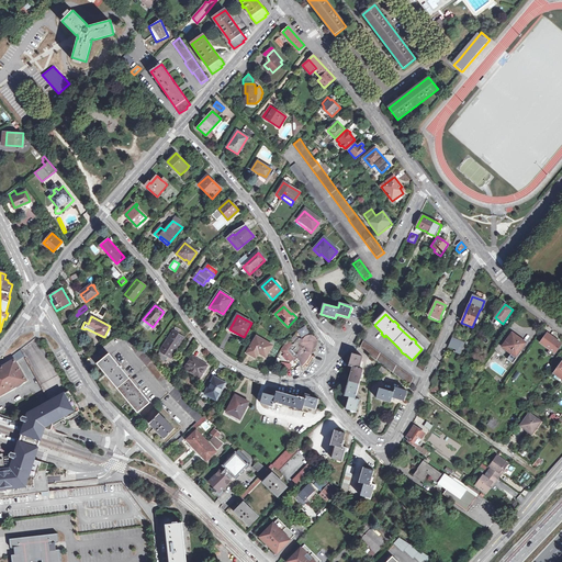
[(149,329),(152,326),(143,319),(141,323),(141,324),(147,329),(149,329)]
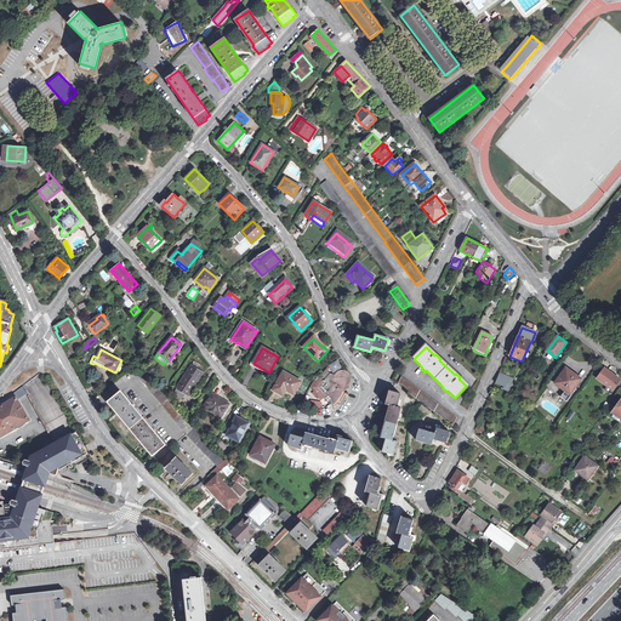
[(192,366),(177,389),(188,397),(198,382),(195,381),(201,372),(192,366)]
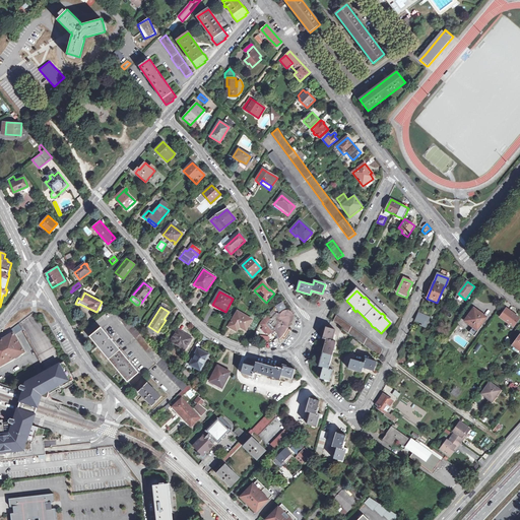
[(157,352),(139,331),(137,329),(122,309),(119,311),(120,312),(116,316),(156,364),(182,391),(178,394),(181,397),(191,388),(188,385),(179,375),(163,359),(157,352)]
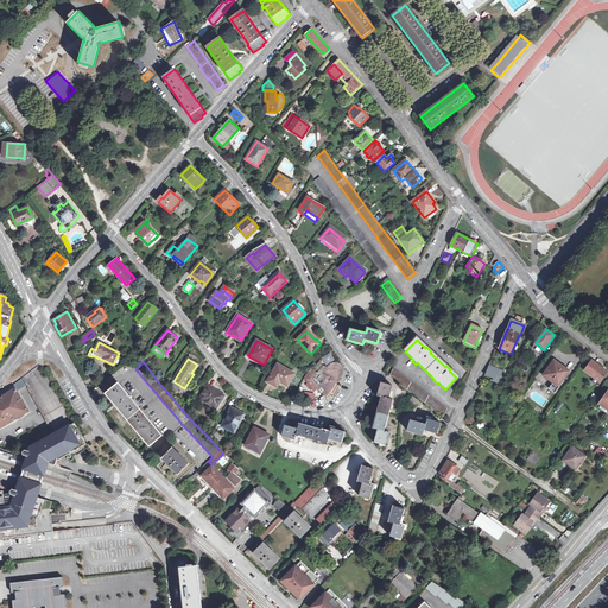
[(556,388),(568,372),(555,361),(544,375),(555,384),(552,386),(556,388)]
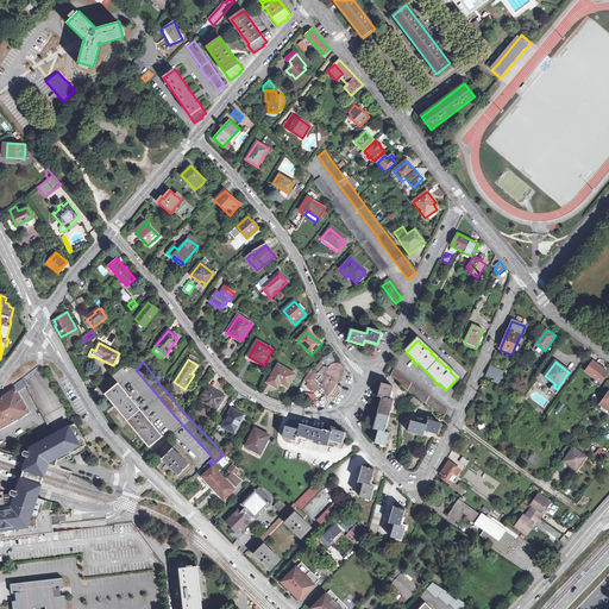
[(601,383),(608,374),(592,362),(585,371),(601,383)]
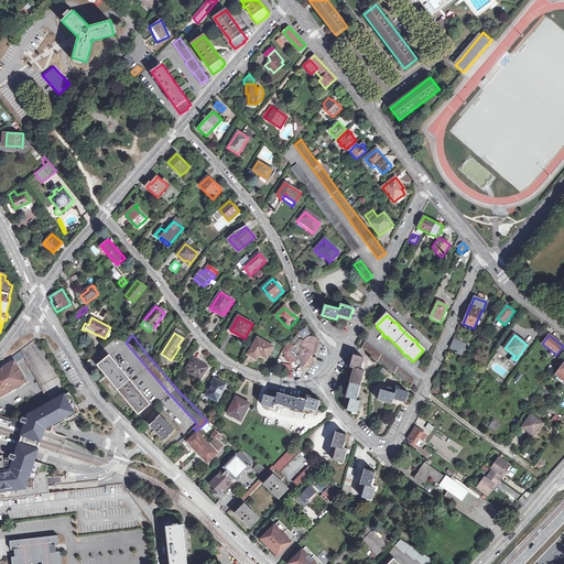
[(300,362),(302,366),(303,367),(304,366),(305,364),(307,362),(308,360),(310,358),(311,357),(312,355),(312,354),(316,353),(316,351),(315,350),(315,349),(316,348),(317,347),(318,346),(318,345),(318,344),(318,343),(316,338),(315,337),(314,336),(312,336),(311,336),(308,336),(307,336),(306,337),(305,338),(304,339),(303,339),(303,342),(301,339),(289,351),(296,359),(294,360),(297,365),(300,362)]
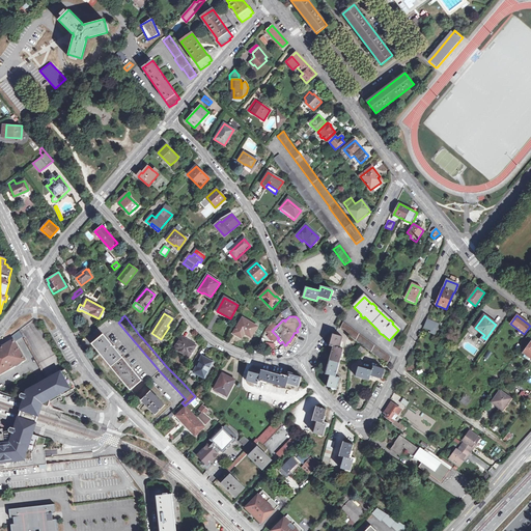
[(257,327),(243,318),(233,333),(242,338),(245,333),(252,336),(257,327)]
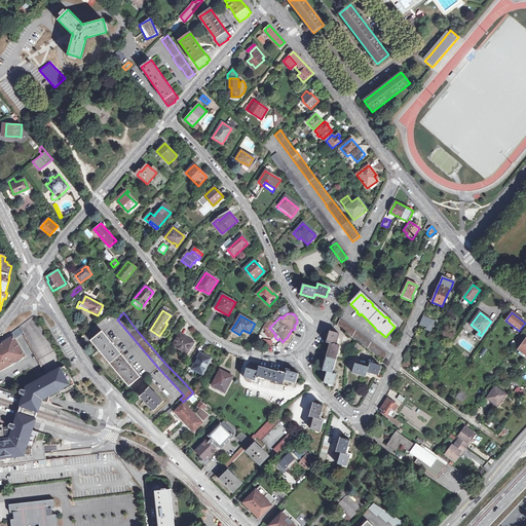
[(435,321),(423,316),(420,324),(428,327),(427,329),(430,331),(435,321)]
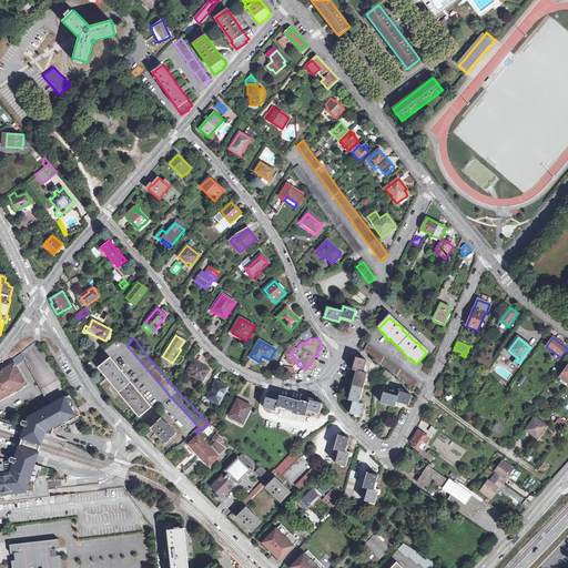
[(48,406),(66,396),(68,395),(41,345),(39,346),(37,343),(12,361),(14,363),(0,371),(0,401),(27,384),(16,365),(23,361),(48,406)]
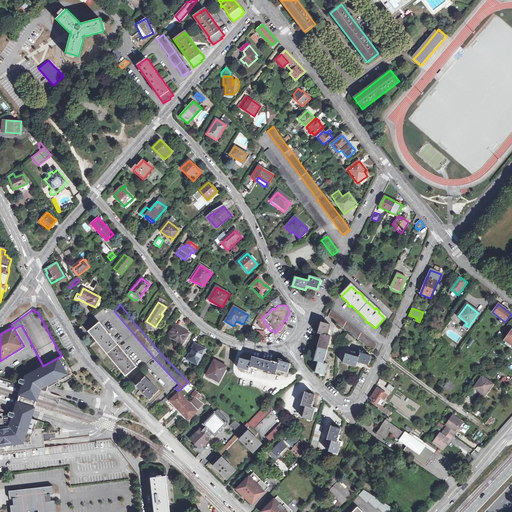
[(374,352),(378,346),(331,311),(327,317),(374,352)]
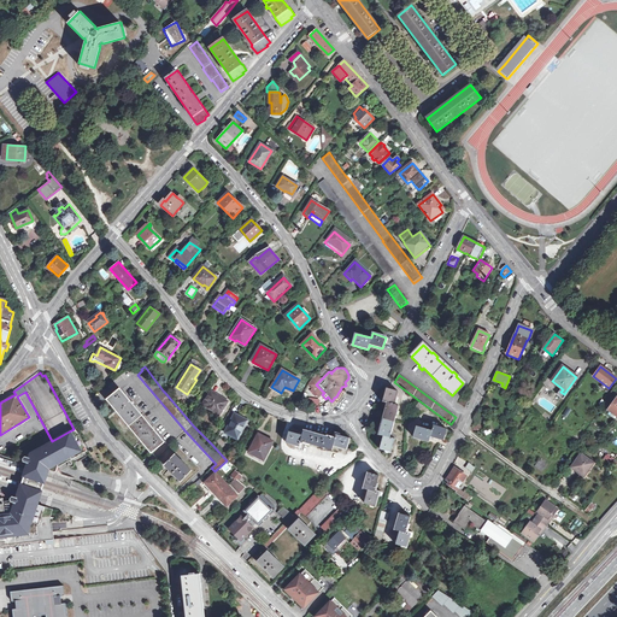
[(397,405),(394,404),(397,397),(398,392),(386,388),(383,403),(388,404),(380,434),(382,435),(383,436),(381,444),(380,450),(391,453),(395,439),(391,436),(399,405),(397,405)]
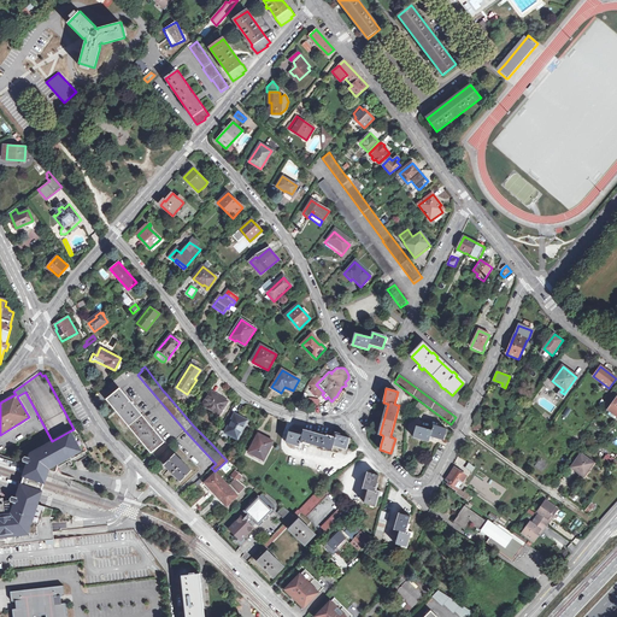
[(119,389),(107,400),(151,453),(164,442),(119,389)]
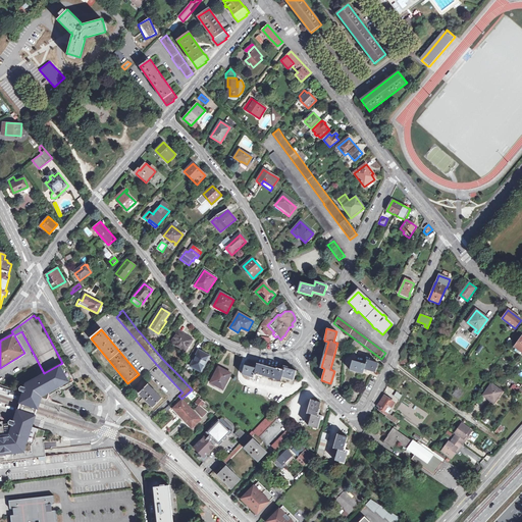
[(179,331),(172,342),(186,351),(193,341),(179,331)]
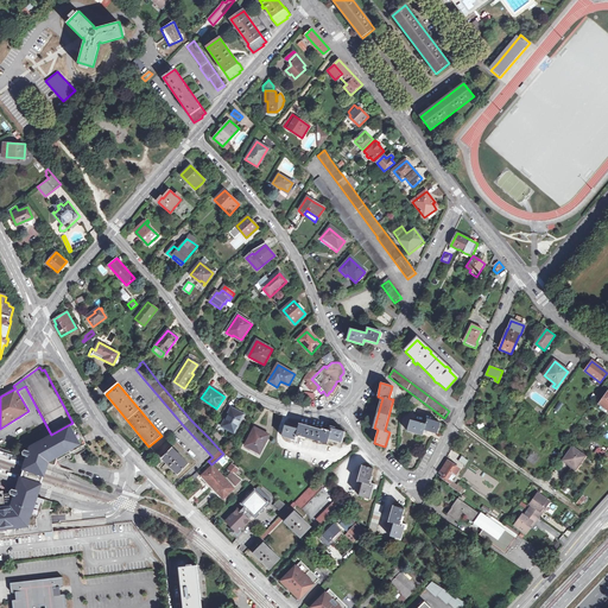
[(607,417),(607,416),(607,391),(595,409),(607,417)]
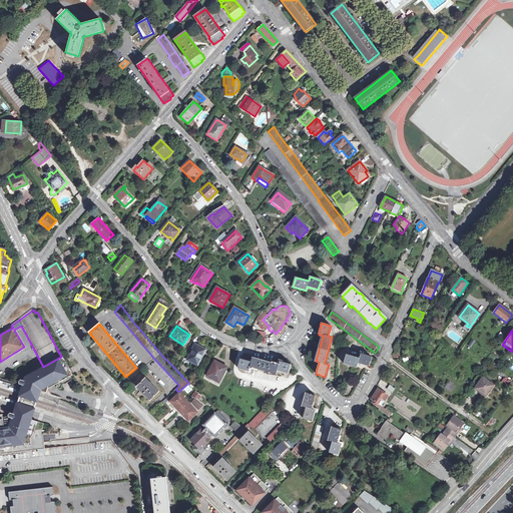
[(195,345),(187,360),(195,364),(198,360),(200,361),(205,352),(198,348),(199,347),(195,345)]
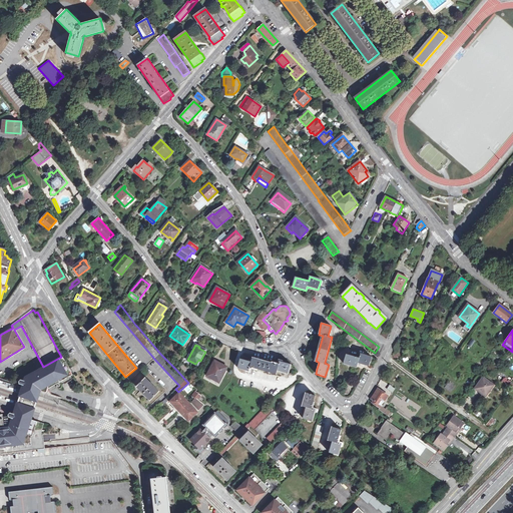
[(369,367),(372,357),(360,354),(359,358),(346,354),(344,364),(357,368),(357,366),(358,363),(364,365),(369,367)]
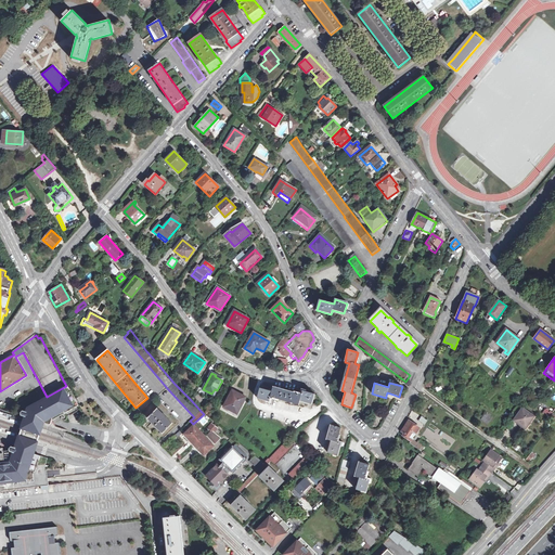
[(64,387),(47,397),(29,407),(27,412),(23,411),(21,412),(21,415),(25,416),(43,423),(44,417),(51,420),(60,415),(60,418),(62,421),(63,421),(65,421),(66,420),(67,418),(67,416),(66,415),(65,414),(64,413),(60,412),(74,403),(64,387)]
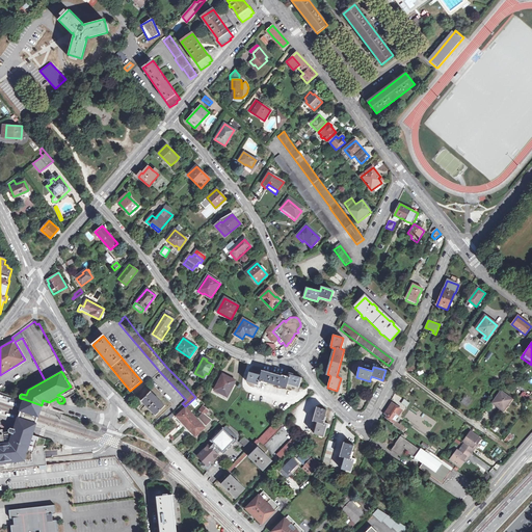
[(287,384),(299,388),(301,377),(290,374),(289,378),(262,371),(261,375),(249,372),(246,381),(258,384),(260,380),(286,389),(287,384)]
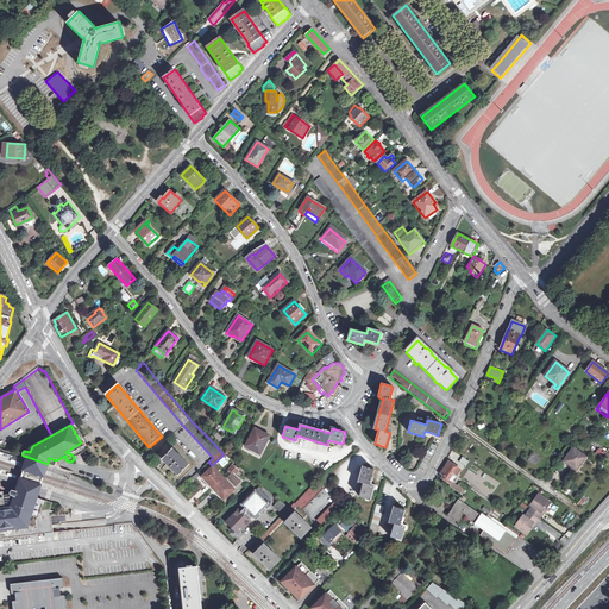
[(264,433),(264,435),(255,431),(246,447),(261,456),(271,437),(264,433)]
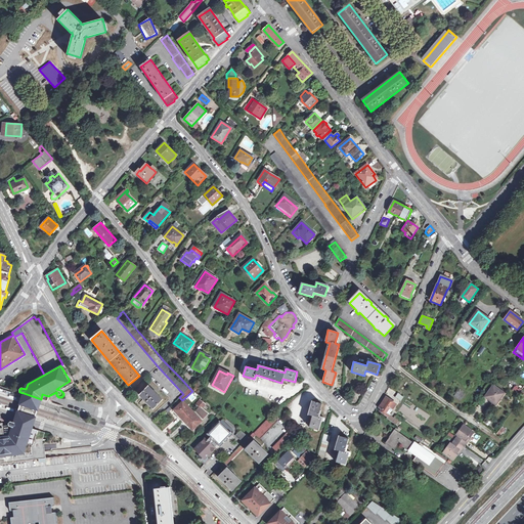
[(71,385),(70,381),(56,389),(60,390),(71,385)]
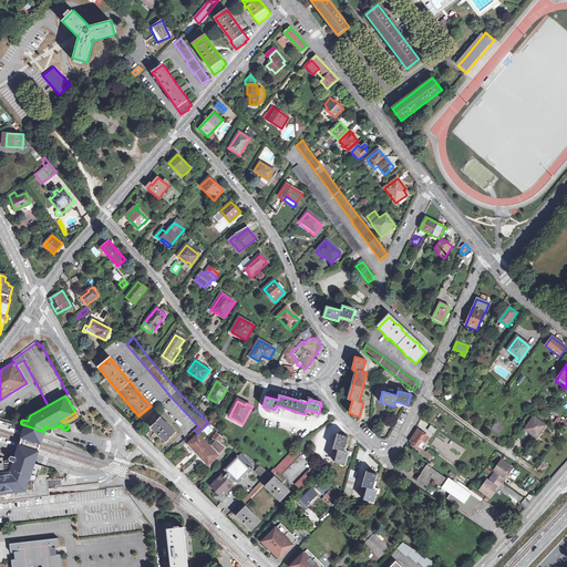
[(535,416),(525,430),(533,435),(537,439),(546,426),(539,422),(540,421),(535,416)]
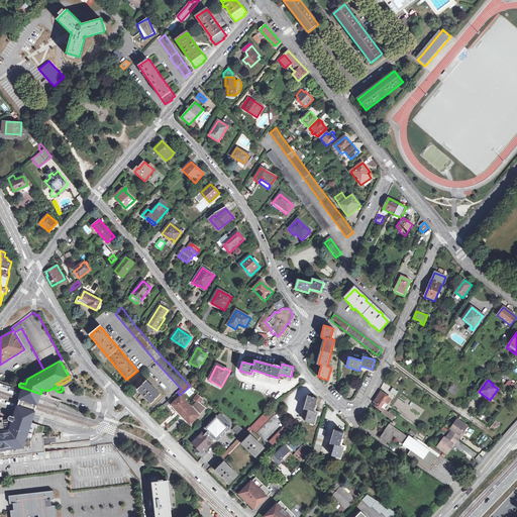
[(146,382),(137,391),(151,404),(161,395),(146,382)]
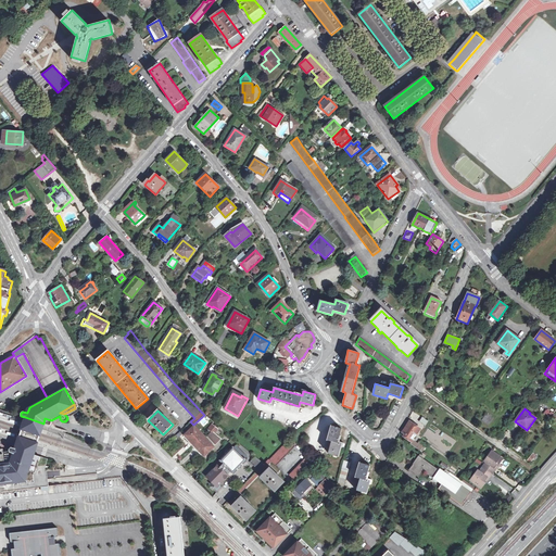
[(483,417),(482,420),(489,425),(493,418),(487,413),(483,417)]
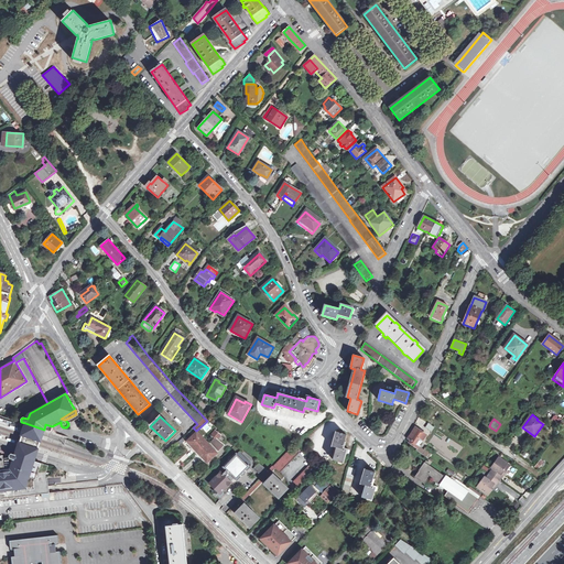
[(15,454),(34,461),(36,455),(40,444),(41,440),(44,432),(45,430),(44,430),(25,423),(24,426),(23,429),(22,432),(22,433),(21,437),(20,440),(19,444),(17,448),(15,454)]
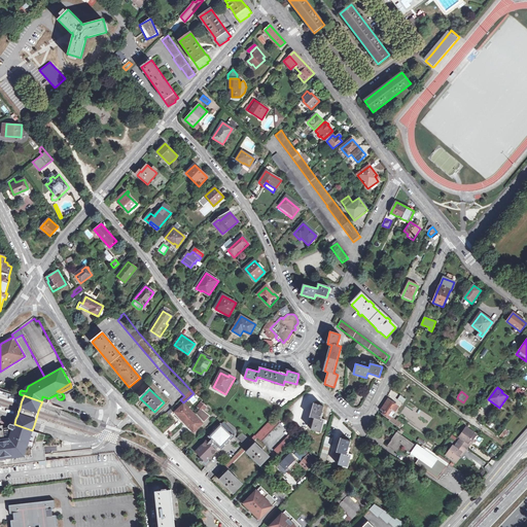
[(391,417),(398,406),(388,399),(381,410),(382,413),(389,420),(399,427),(403,423),(397,419),(396,420),(391,417)]
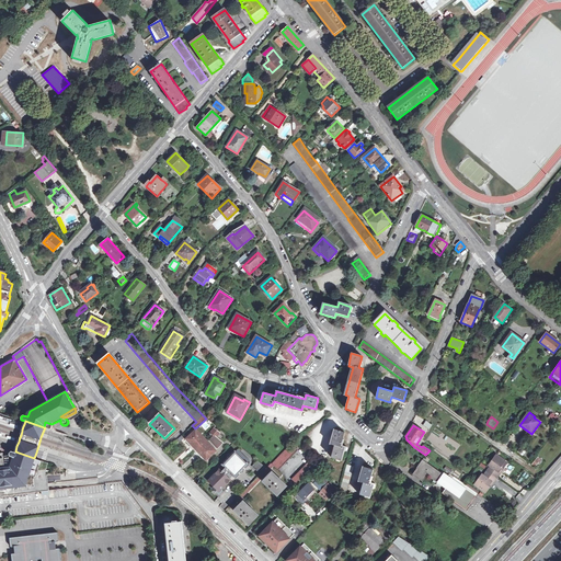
[(215,437),(216,438),(219,434),(213,430),(210,433),(215,437)]
